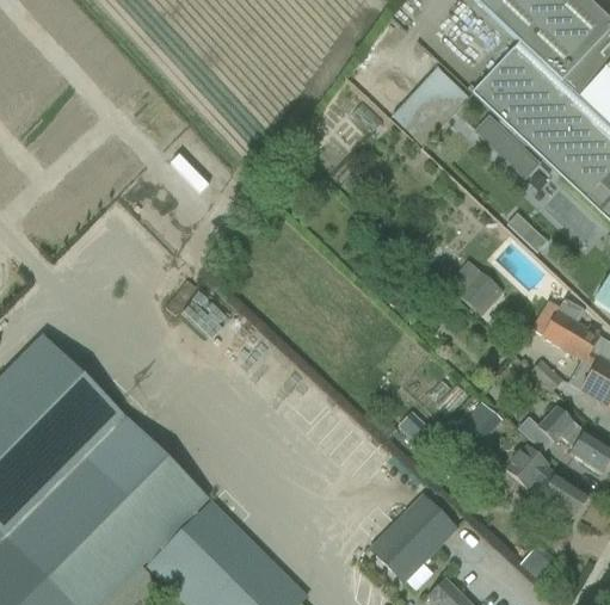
[(609,19),(587,0),(474,0),(518,41),(470,91),(609,222),(609,19)]
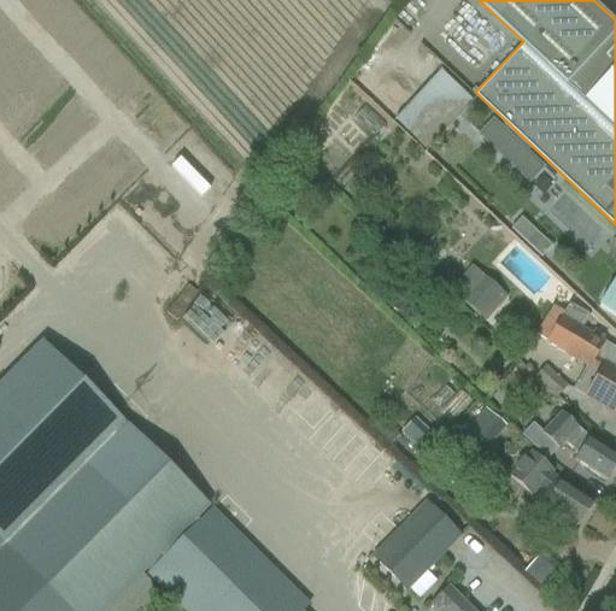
[(405,125),(439,152),(481,98),(446,71),(405,125)]
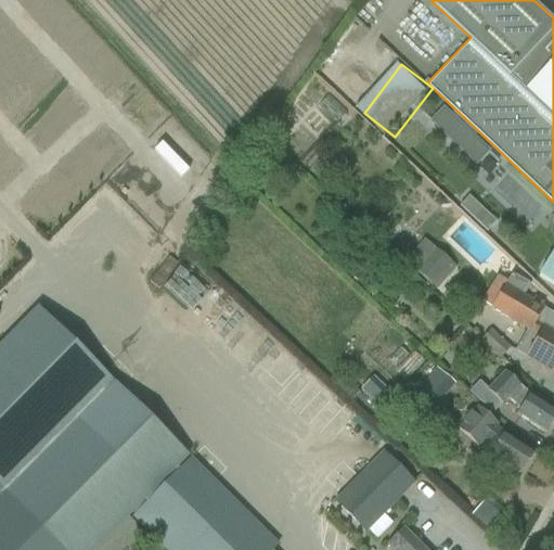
[(338,99),(331,105),(340,120),(349,114),(338,99)]
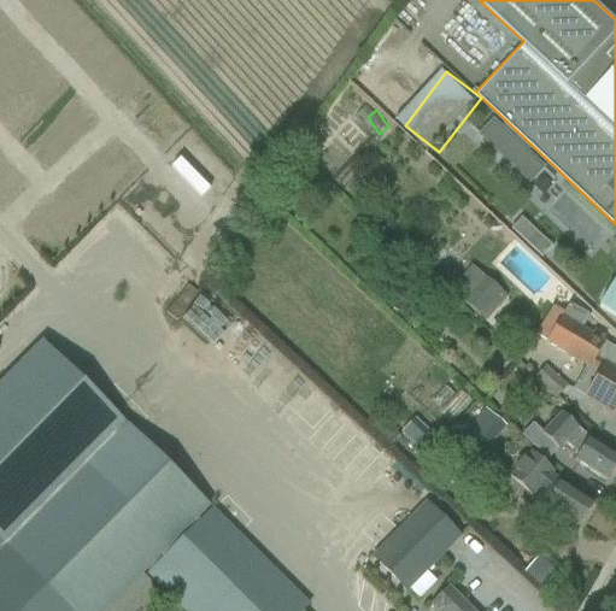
[(479,133),(528,180),(544,164),(493,117),(479,133)]
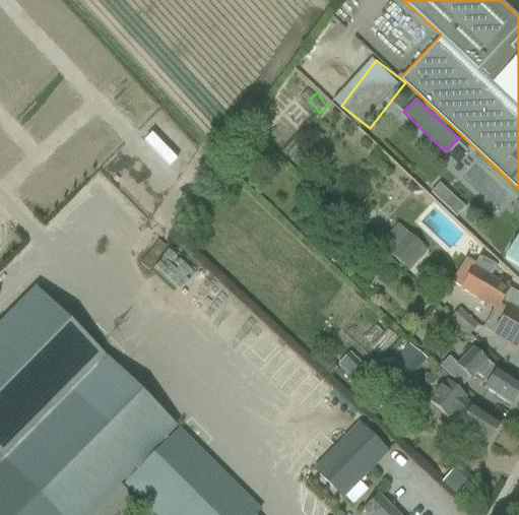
[(308,166),(301,173),(310,181),(316,174),(308,166)]
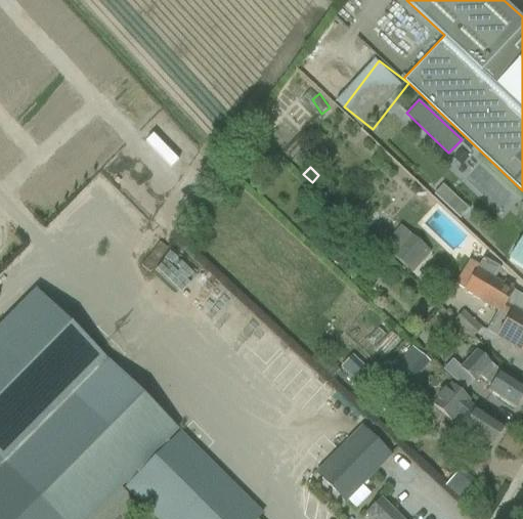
[(434,191),(442,200),(460,215),(469,206),(451,190),(443,182),(434,191)]
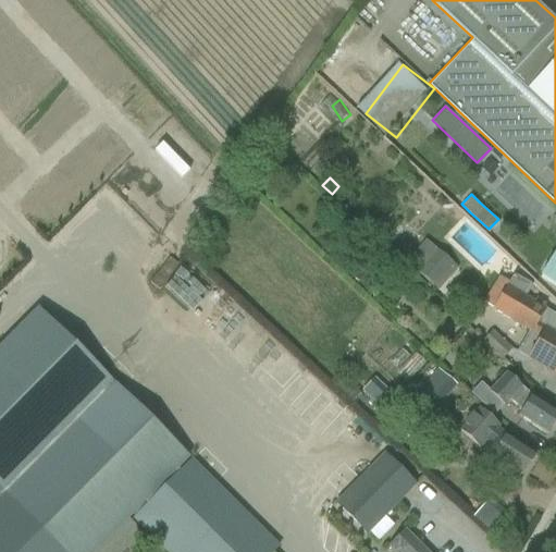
[(425,236),(406,259),(439,287),(458,265),(425,236)]
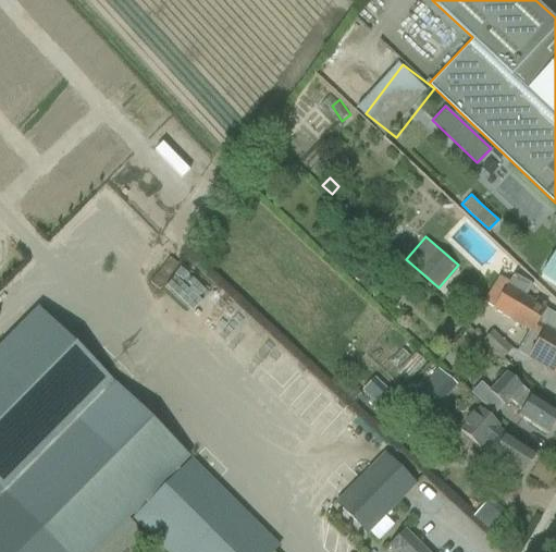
[(555,252),(541,274),(555,282),(555,252)]
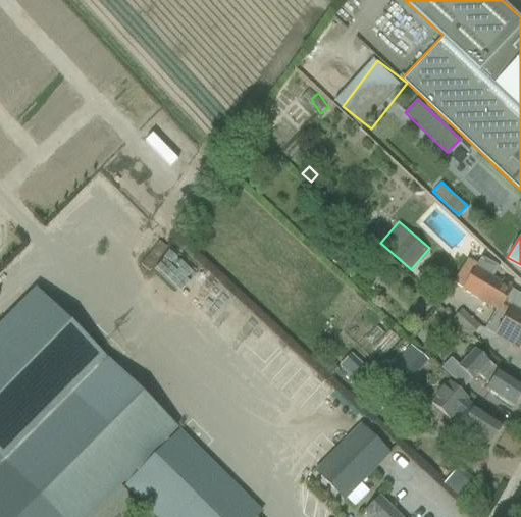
[(480,256),(462,287),(497,307),(485,325),(495,330),(493,331),(505,339),(520,347),(520,292),(512,287),(491,274),(499,264),(481,254),(480,256)]
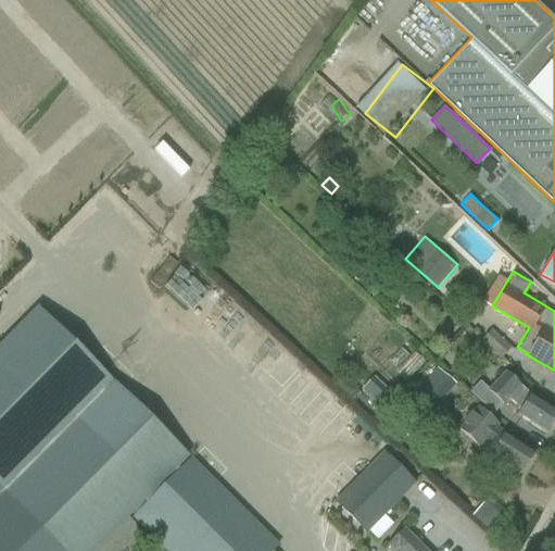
[(162,301),(178,316),(190,303),(174,288),(162,301)]
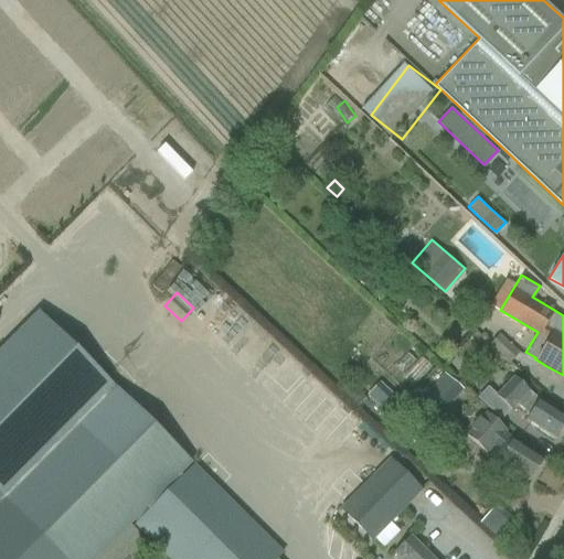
[(51,322),(0,373),(0,491),(7,497),(117,385),(52,321),(51,322)]
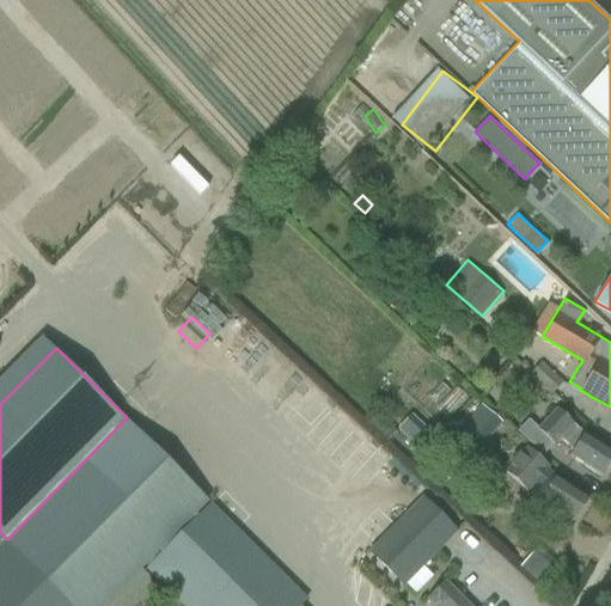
[(494,380),(506,391),(527,366),(514,355),(494,380)]
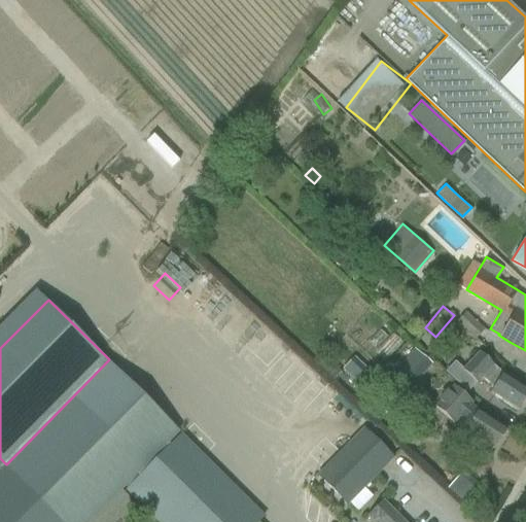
[(484,326),(465,310),(457,320),(476,336),(484,326)]
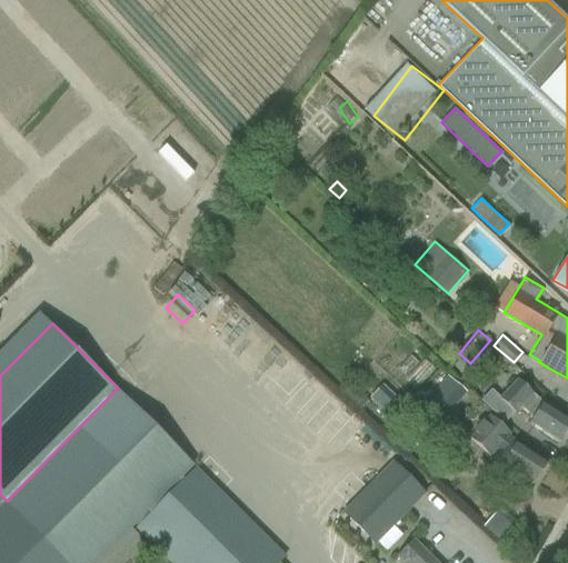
[(447,373),(425,399),(442,414),(465,389),(447,373)]
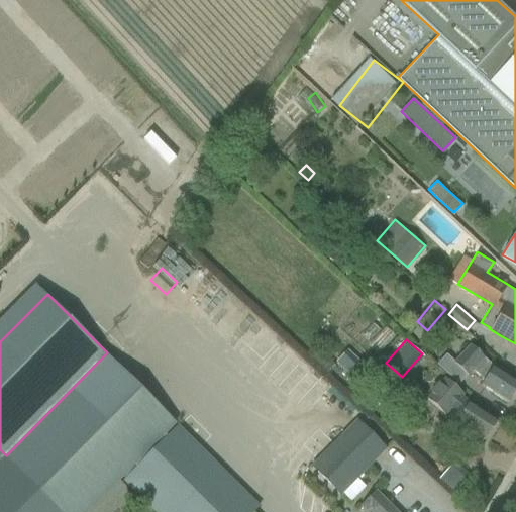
[(515,378),(493,364),(472,343),(455,360),(447,351),(437,362),(459,382),(473,367),(485,378),(481,383),(492,389),(509,400),(515,388),(515,378)]
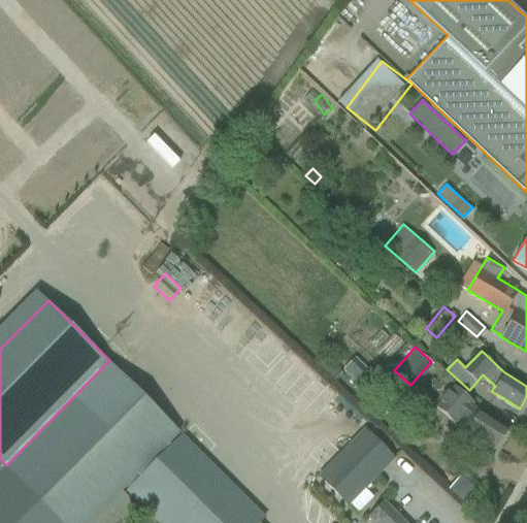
[(333,369),(347,377),(353,364),(339,357),(333,369)]
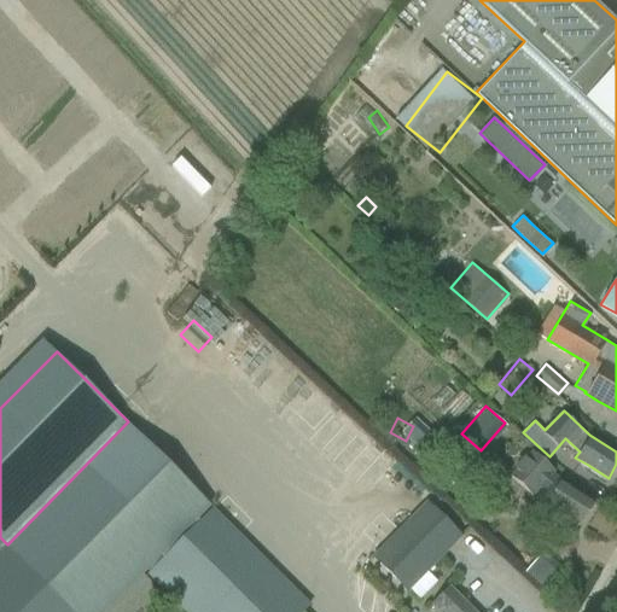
[(128,421),(7,545),(75,611),(109,611),(149,572),(201,520),(197,517),(210,503),(128,421)]
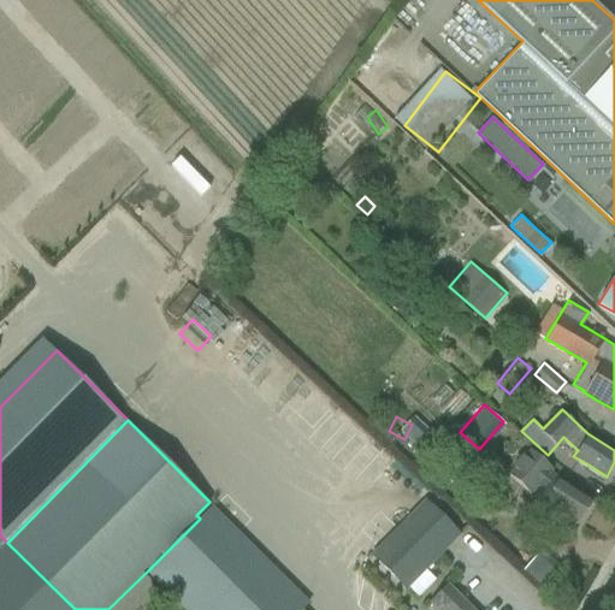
[(560,478),(551,471),(554,468),(527,446),(507,469),(532,492),(538,486),(549,493),(545,499),(578,521),(592,498),(560,478)]
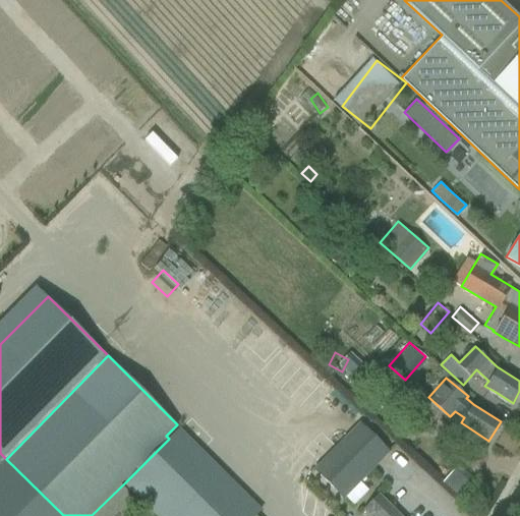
[(384,403),(376,411),(385,420),(393,411),(384,403)]
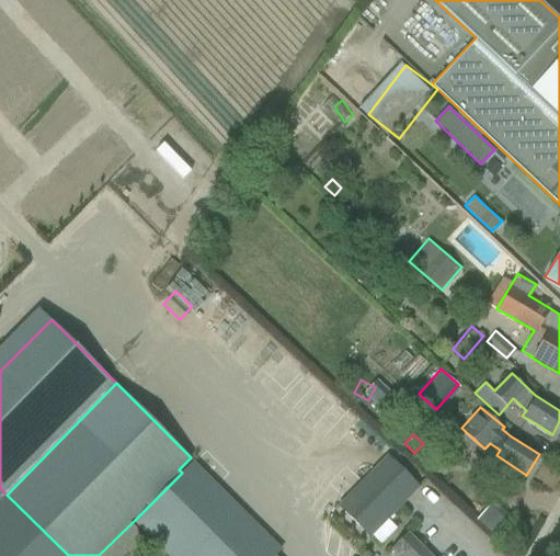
[(420,485),(387,453),(338,503),(369,535),(420,485)]
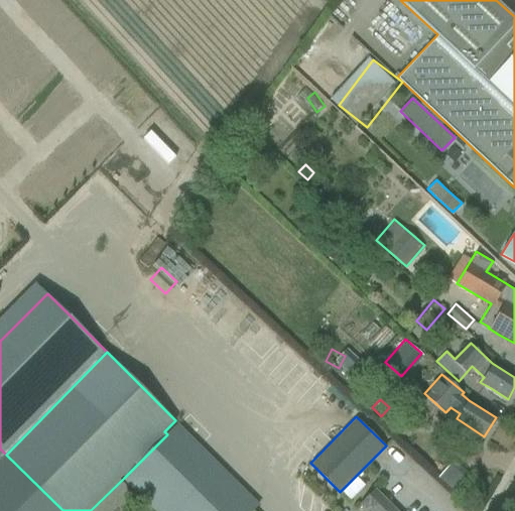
[(249,510),(169,431),(124,478),(132,486),(157,510),(252,510),(250,510),(249,510)]
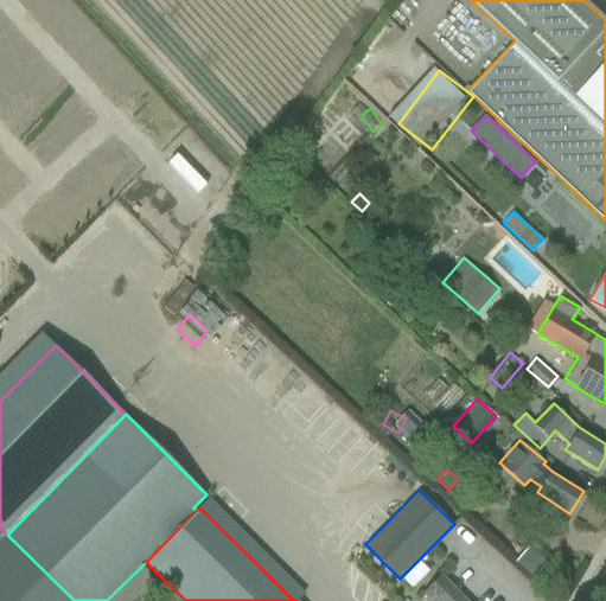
[(0,600),(74,600),(7,535),(0,528),(0,600)]
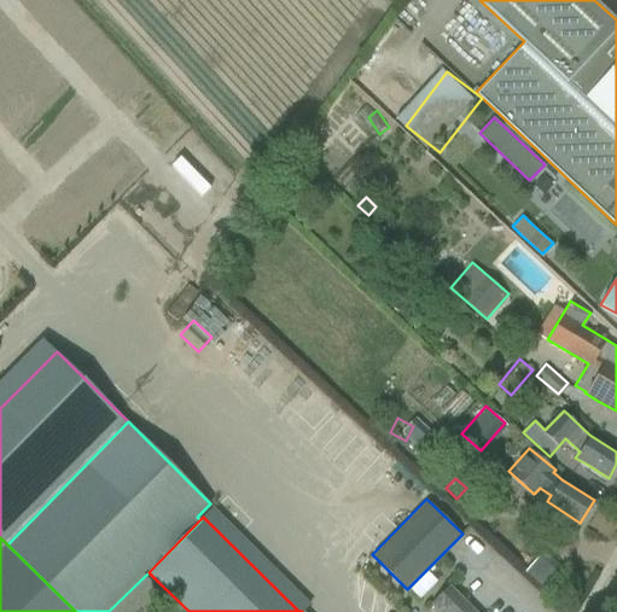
[(533,575),(556,595),(571,578),(548,558),(533,575)]
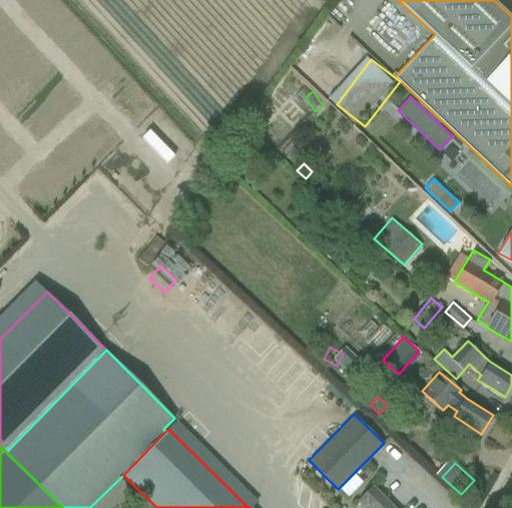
[(397,507),(373,484),(358,500),(366,507),(397,507)]
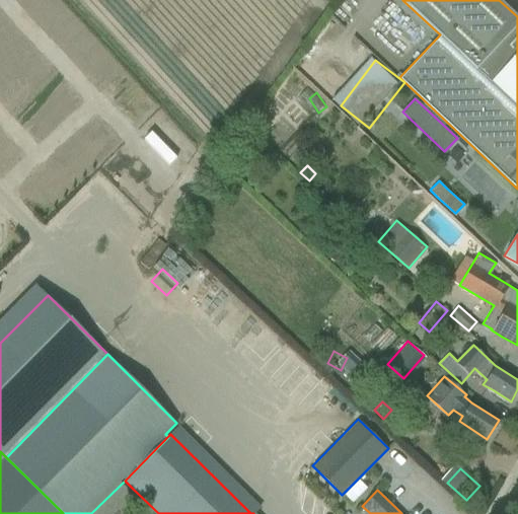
[(324,513),(340,513),(324,496),(315,503),(324,513)]
